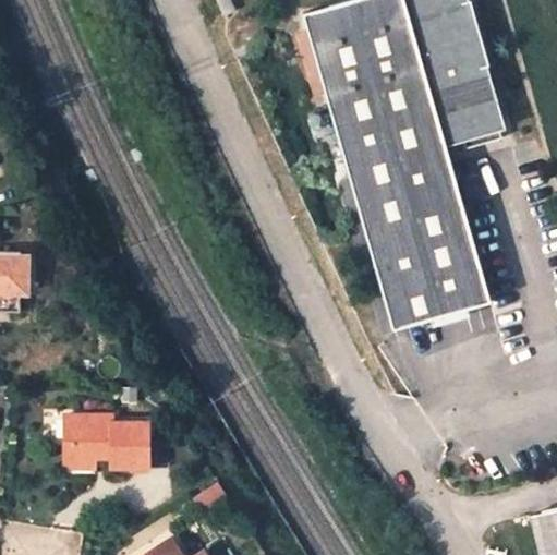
[(354,0),(307,13),(394,330),(491,303),(449,156),(510,140),(472,0),(354,0)]
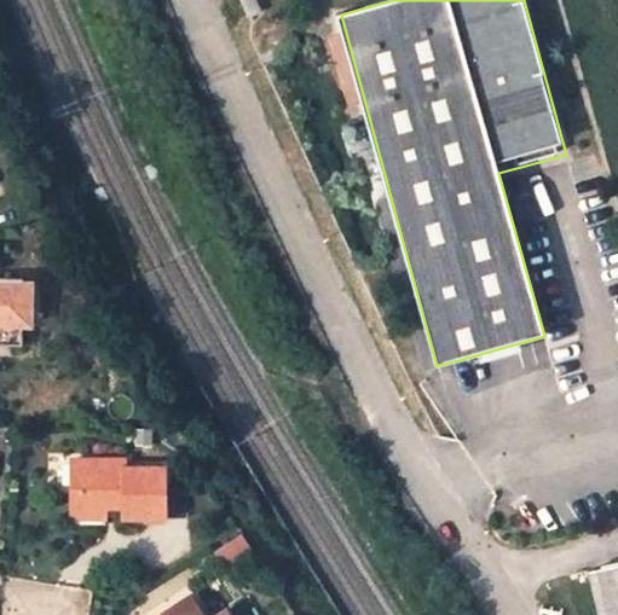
[(0,336),(27,336),(27,315),(27,274),(27,267),(0,267),(0,336)]
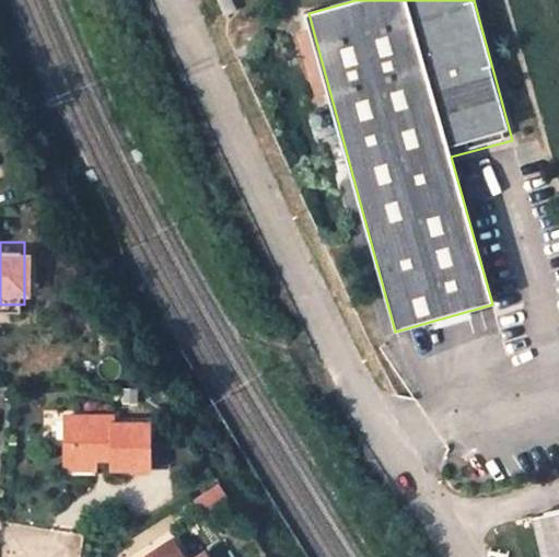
[(112,467),(148,468),(149,422),(114,422),(114,415),(67,415),(67,441),(73,441),(73,463),(96,463),(96,459),(96,449),(105,449),(105,459),(112,459),(112,467)]
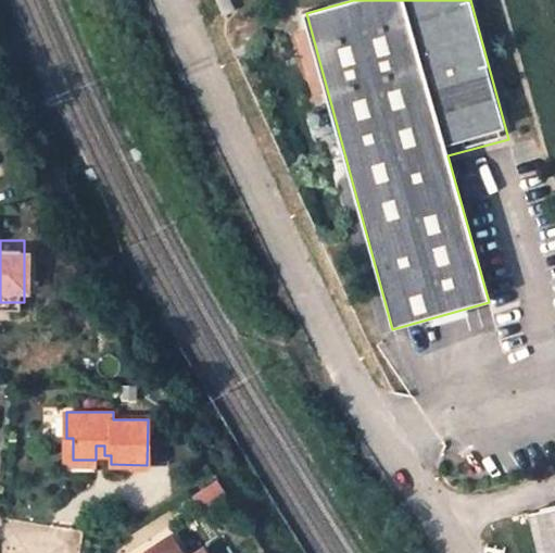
[(95,472),(96,460),(73,460),(73,438),(66,438),(66,472),(95,472)]
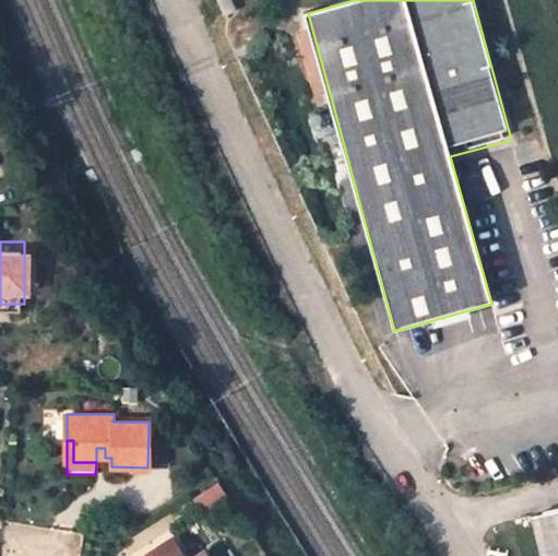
[(96,458),(105,458),(105,448),(96,448),(96,458)]
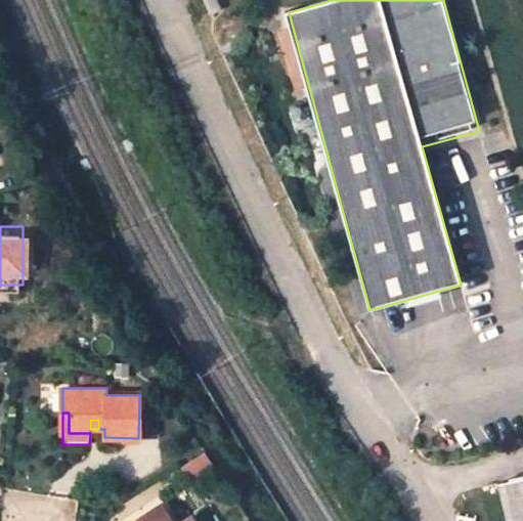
[(214,464),(205,450),(182,465),(191,479),(214,464)]
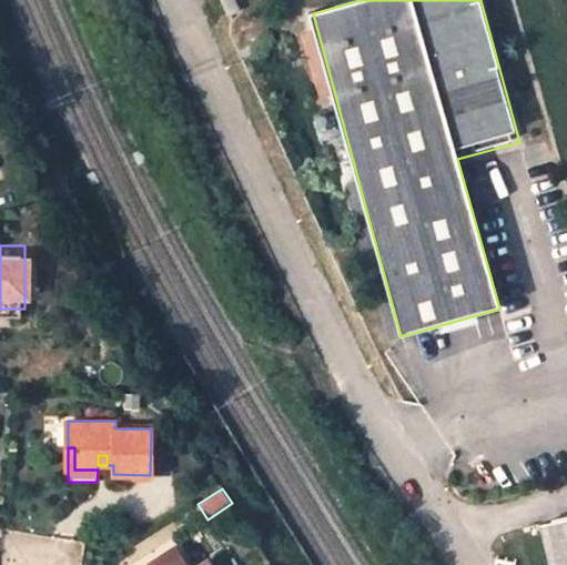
[(566,515),(543,521),(553,564),(566,564),(566,515)]
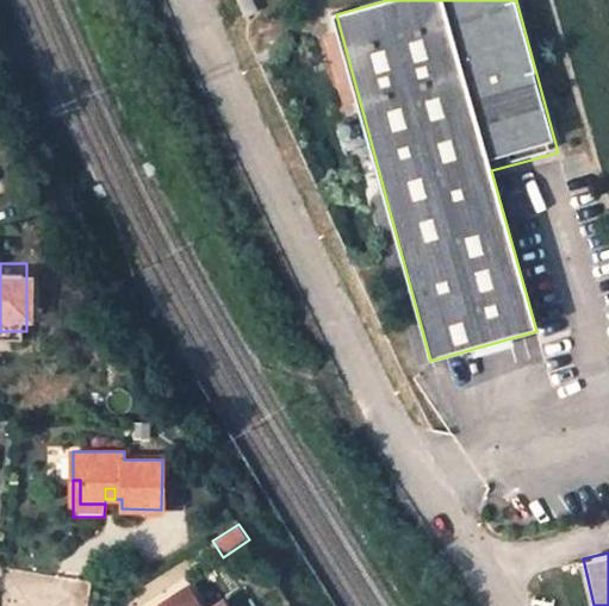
[(154,605),(203,605),(190,585),(154,605)]
